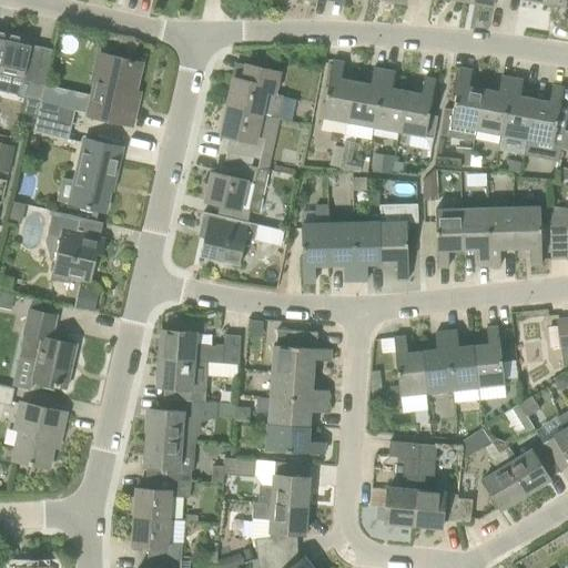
[(33,39),(9,33),(0,68),(0,72),(23,78),(21,83),(34,87),(44,89),(53,50),(32,44),(33,39)]
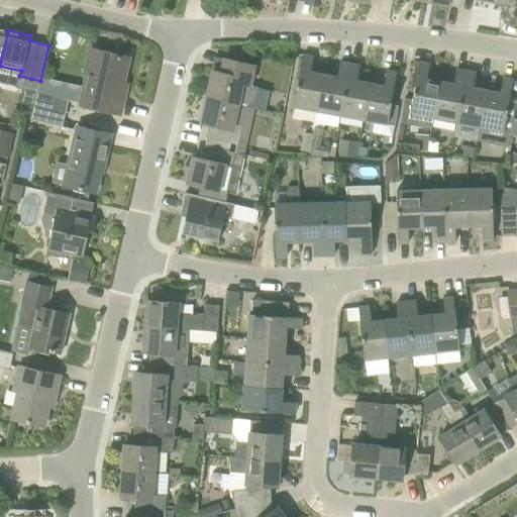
[(129,58),(91,48),(85,75),(88,76),(81,106),(120,114),(124,94),(121,93),(129,58)]
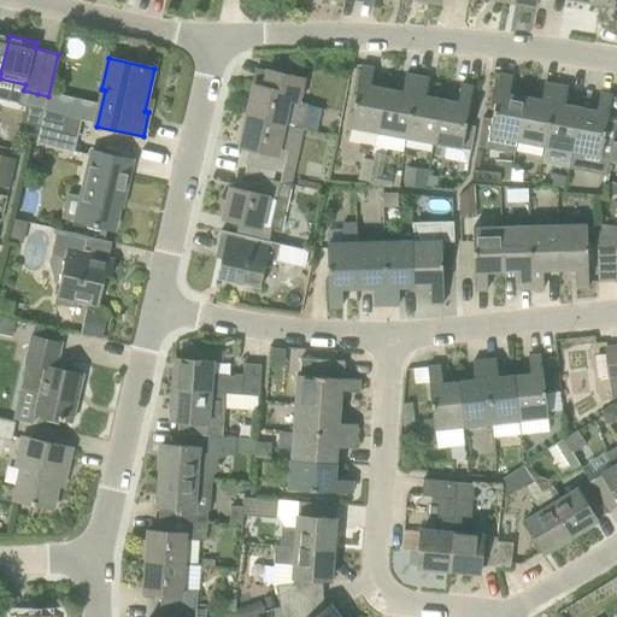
[(375,68),(362,66),(350,128),(378,134),(387,89),(371,86),(375,68)]
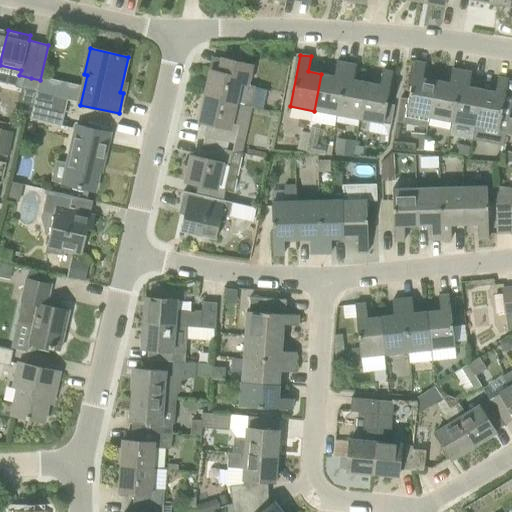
[(205,96),(236,103),(251,107),(256,86),(249,85),(253,66),(222,59),(219,72),(211,71),(205,96)]
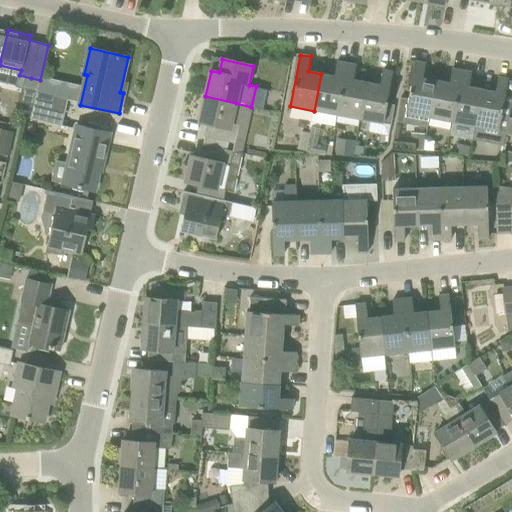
[(334,76),(321,74),(314,111),(337,115),(347,63),(337,61),(334,76)]
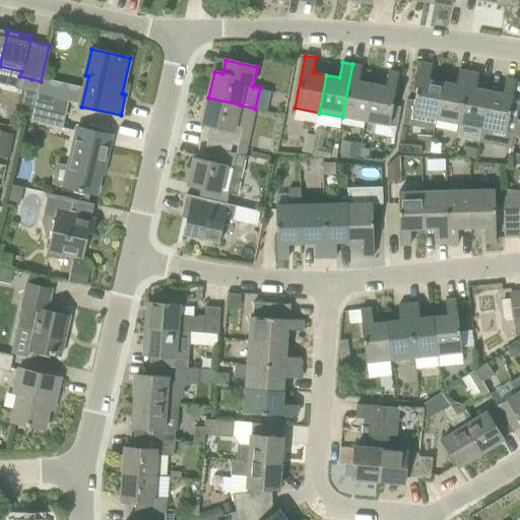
[(403,123),(410,125),(412,114),(436,119),(443,82),(430,79),(433,64),(421,62),(415,101),(407,99),(403,123)]
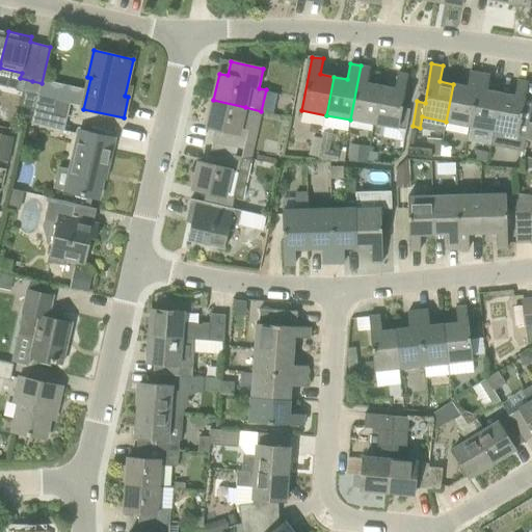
[(361,65),(350,120),(374,124),(381,85),(368,83),(370,68),(361,65)]
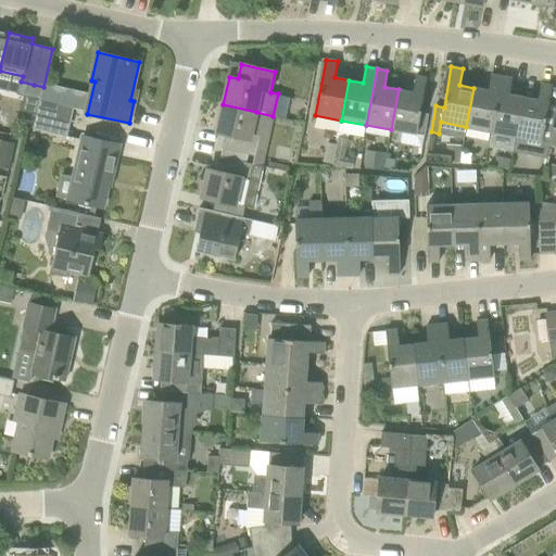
[(488,90),(474,88),(466,127),(491,131),(502,76),(491,74),(488,90)]
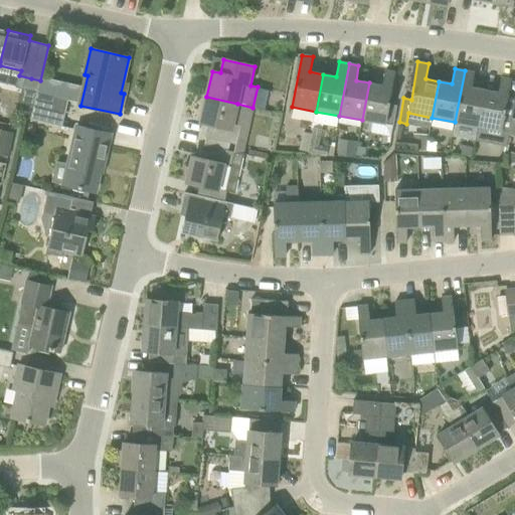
[(382,86),(369,82),(362,120),(386,125),(395,72),(385,70),(382,86)]
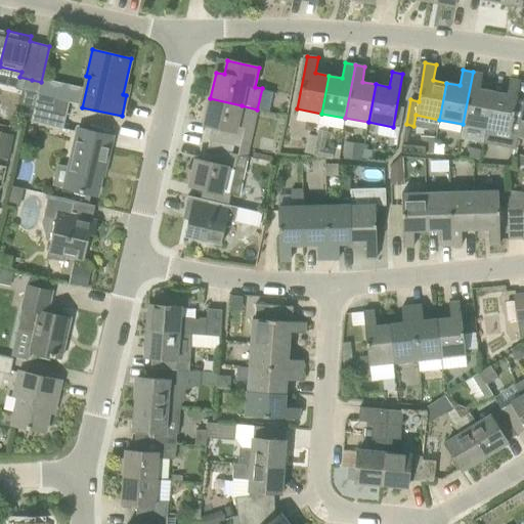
[(473,72),(463,124),(486,129),(493,91),(480,89),(483,74),(473,72)]
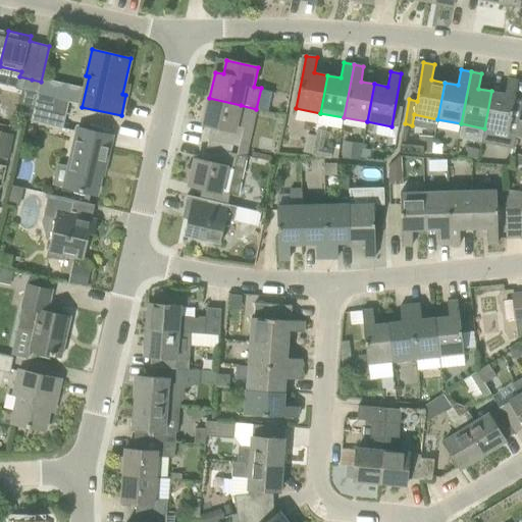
[(32,80),(19,76),(17,88),(16,89),(24,91),(29,92),(32,80)]
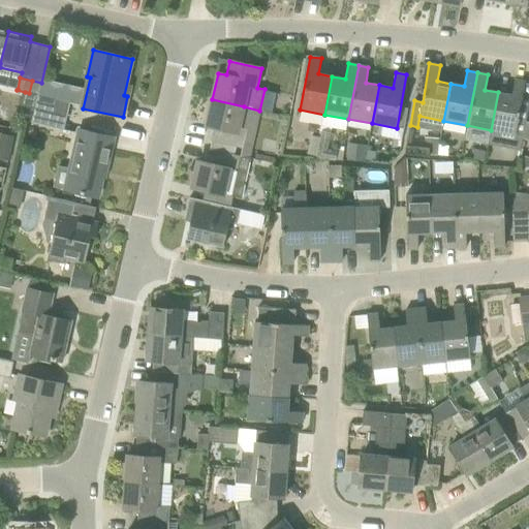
[(511,95),(498,92),(491,130),(516,134),(522,102),(525,82),(515,80),(511,95)]
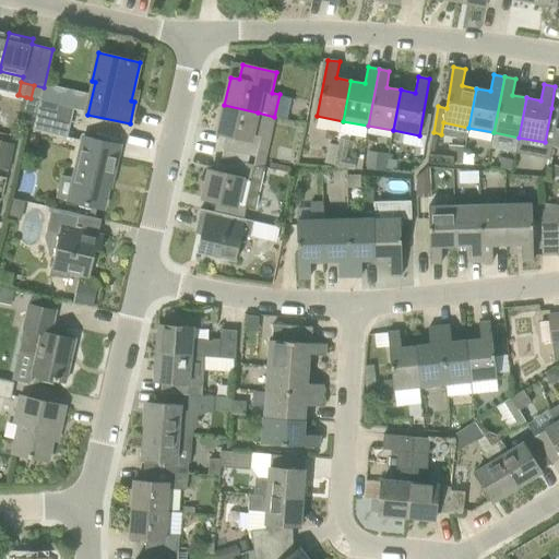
[(23,110),(38,115),(42,100),(31,98),(26,97),(23,110)]
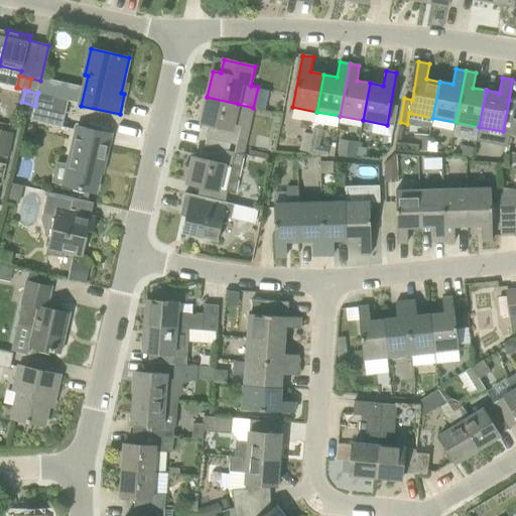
[(38,93),(35,106),(67,114),(70,100),(38,93)]
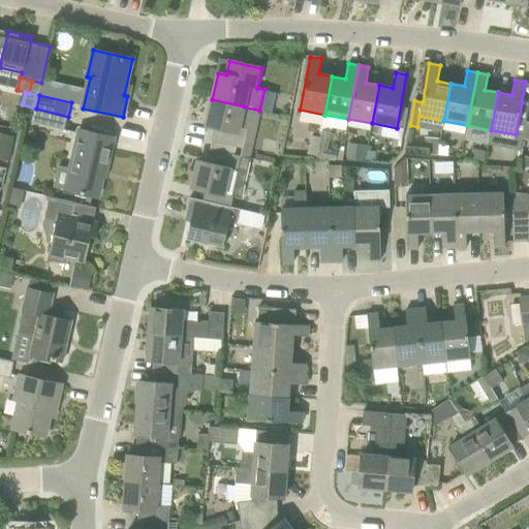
[(240,126),(244,106),(212,99),(206,125),(214,127),(211,142),(212,142),(210,149),(235,155),(237,147),(243,149),(248,128),(240,126)]
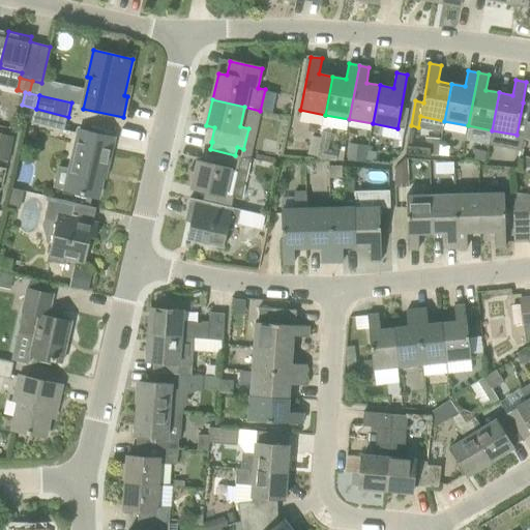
[(65,130),(68,117),(36,109),(33,123),(65,130)]
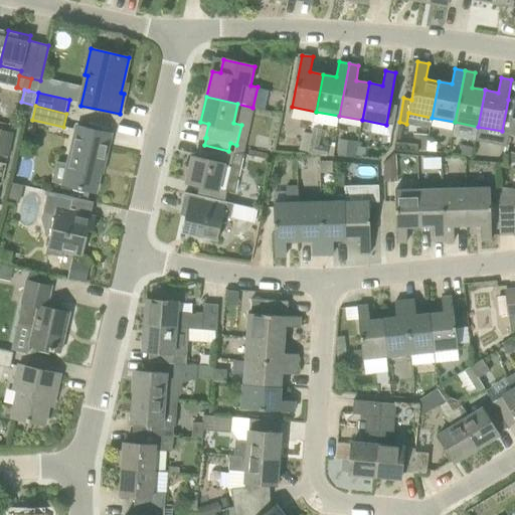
[(70,186),(96,192),(103,163),(105,164),(111,134),(77,126),(68,167),(74,168),(70,186)]
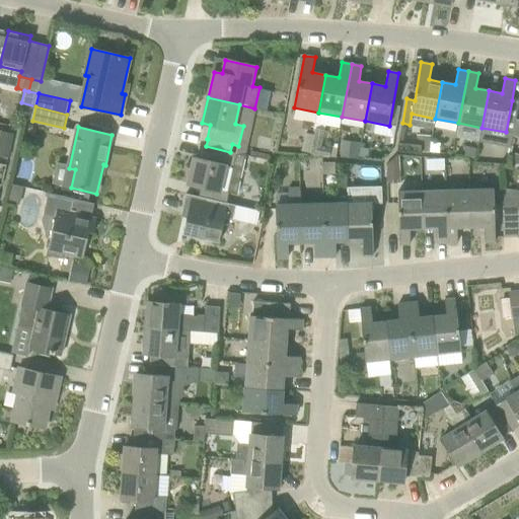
[(328,158),(330,148),(322,147),(324,131),(315,129),(310,154),(328,158)]
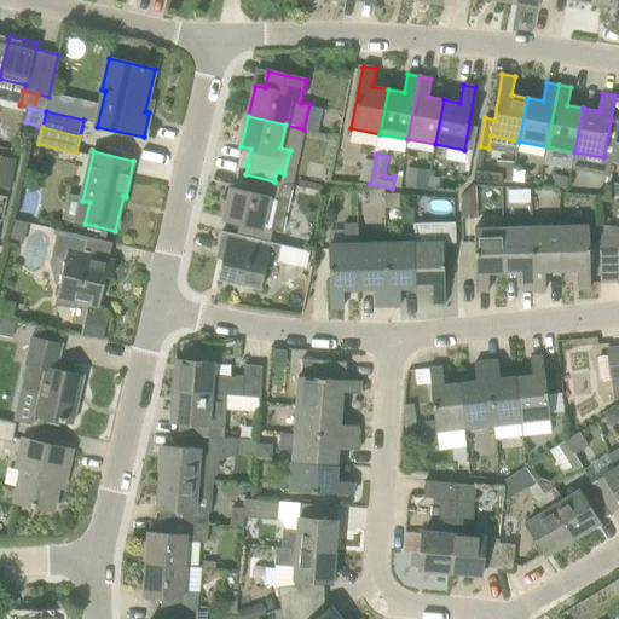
[(242,223),(273,230),(283,232),(294,186),(275,181),(246,174),(242,191),(232,189),(225,219),(242,223)]
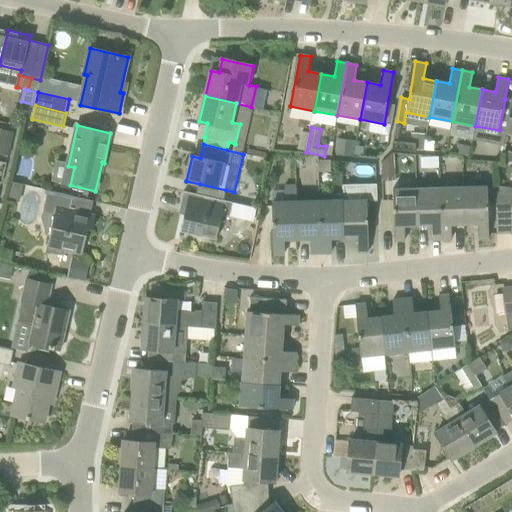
[(354,153),(363,155),(364,146),(356,145),(354,153)]
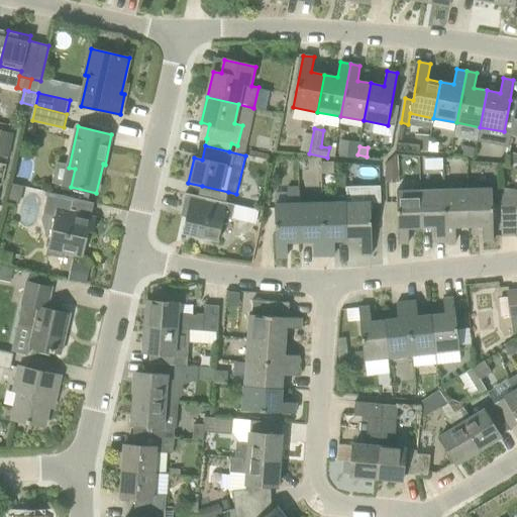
[(442,159),(433,159),(433,169),(442,169),(442,159)]
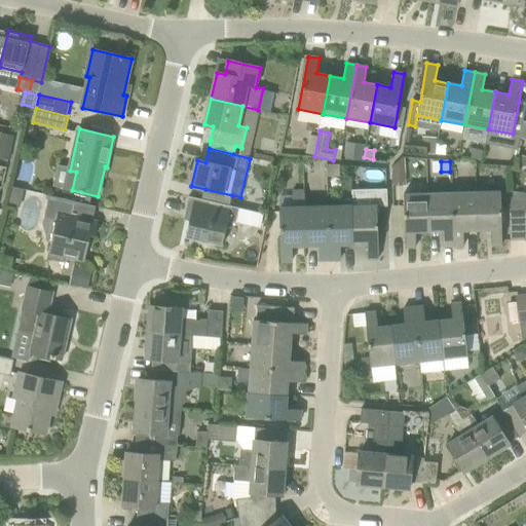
[(230,205),(232,195),(205,189),(202,199),(230,205)]
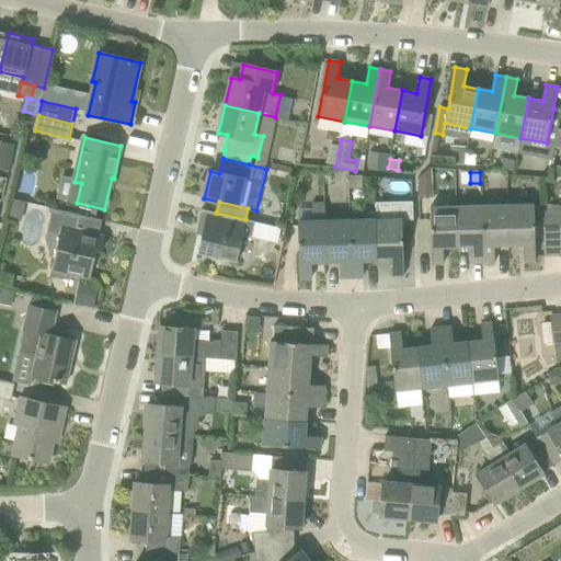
[(327,262),(325,221),(324,203),(311,203),(312,221),(298,221),(300,278),(311,278),(311,262),(327,262)]
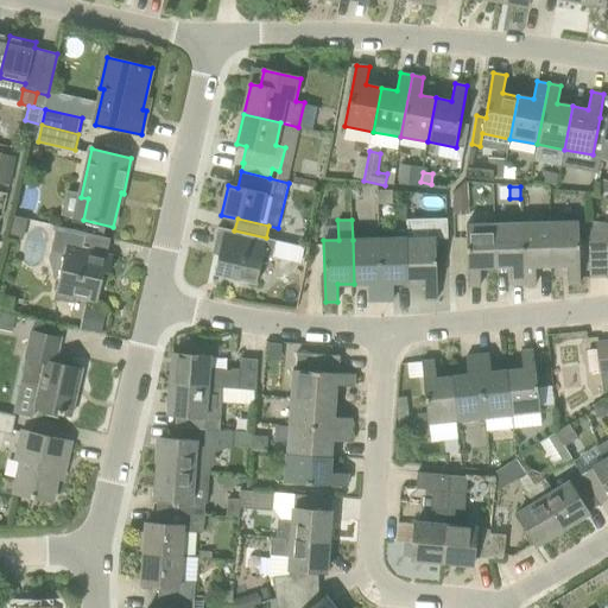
[(581,283),(580,259),(578,221),(550,222),(551,266),(568,266),(568,283),(581,283)]
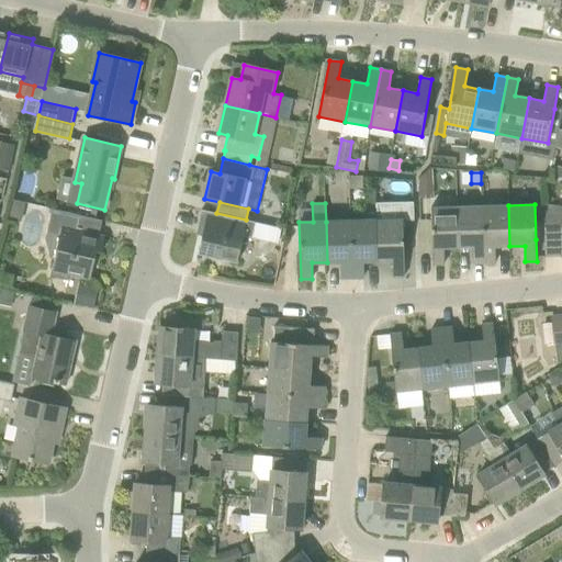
[(509,246),(508,205),(483,206),(485,263),(495,262),(495,246),(509,246)]
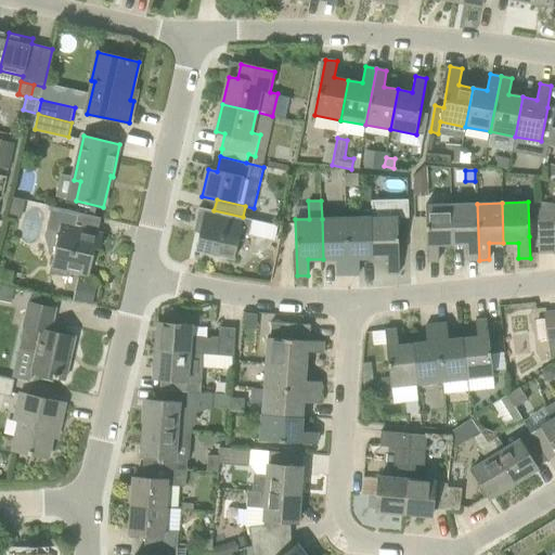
[(453,244),(452,204),(425,205),(427,261),(439,261),(438,245),(453,244)]
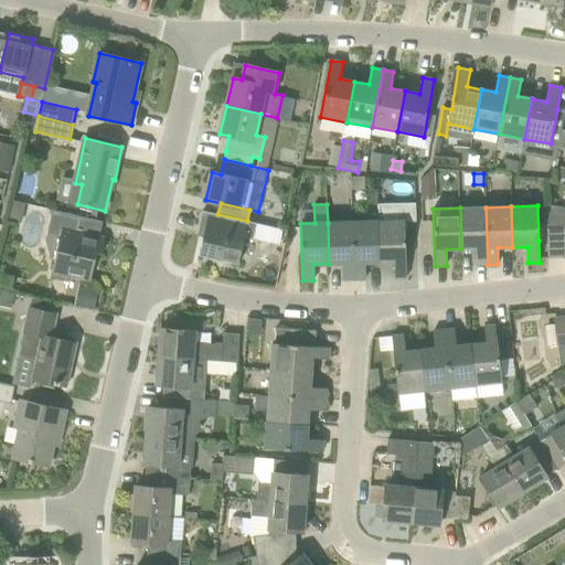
[(488,265),(486,208),(460,208),(461,248),(476,248),(477,265),(488,265)]
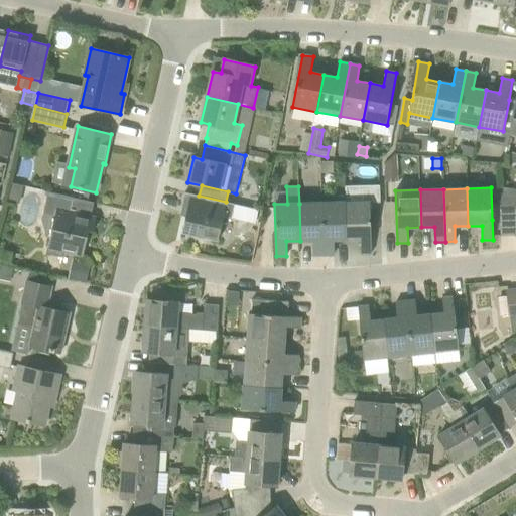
[(93,232),(96,218),(71,212),(74,198),(47,191),(41,220),(45,234),(50,235),(47,249),(83,256),(89,231),(93,232)]
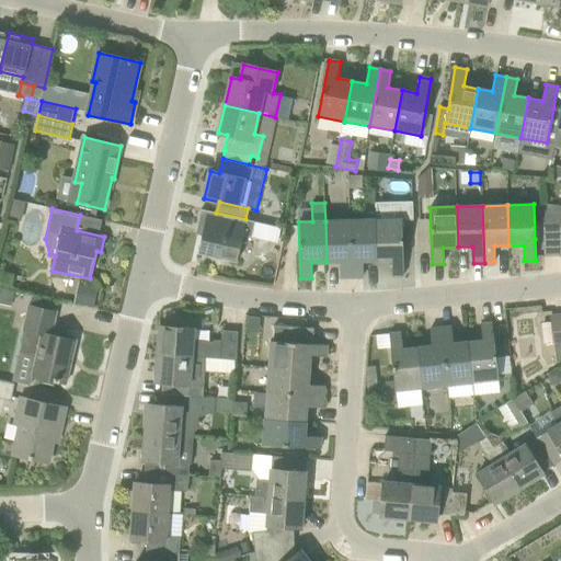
[(216,213),(203,209),(202,209),(196,230),(203,231),(197,253),(237,262),(243,236),(251,237),(254,221),(245,219),(216,213)]
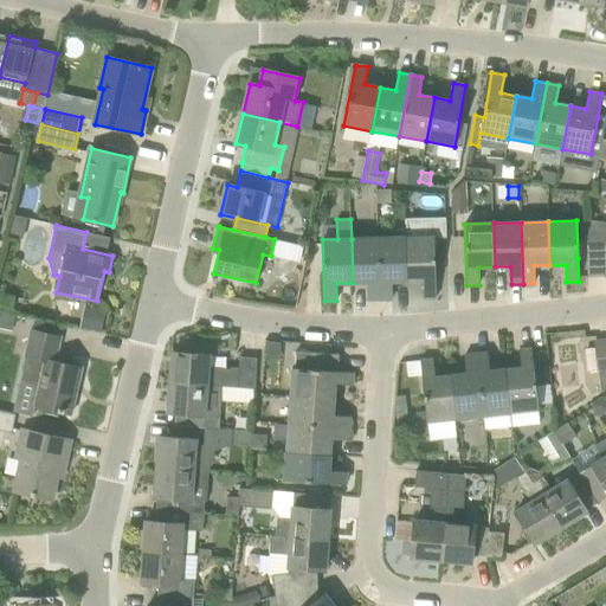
[(436,298),(436,236),(407,237),(408,282),(424,281),(424,298),(436,298)]
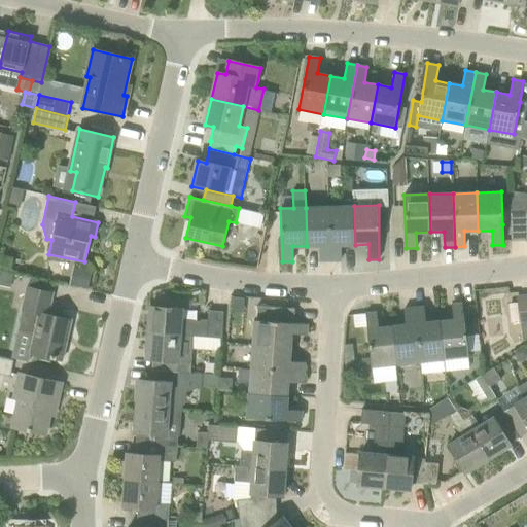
[(355,245),(354,206),(329,207),(331,260),(341,260),(341,245),(355,245)]
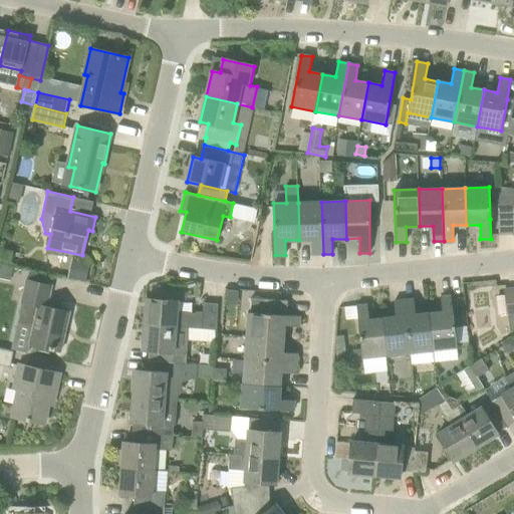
[(323,254),(321,202),(298,203),(299,240),(312,239),(312,254),(323,254)]
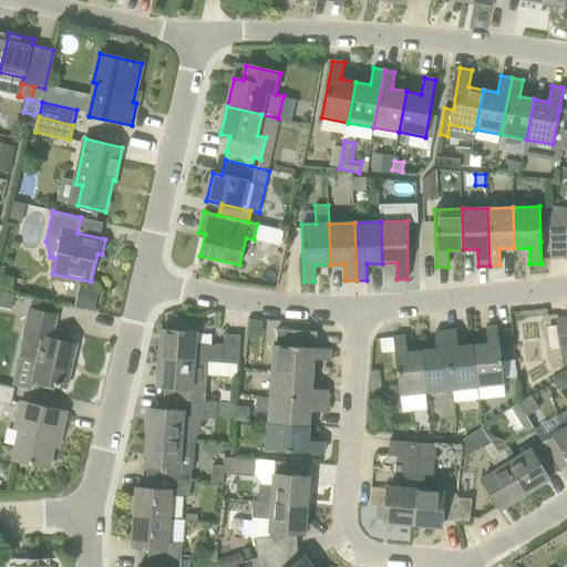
[(549,228),(550,259),(566,258),(566,230),(566,228),(549,228)]
